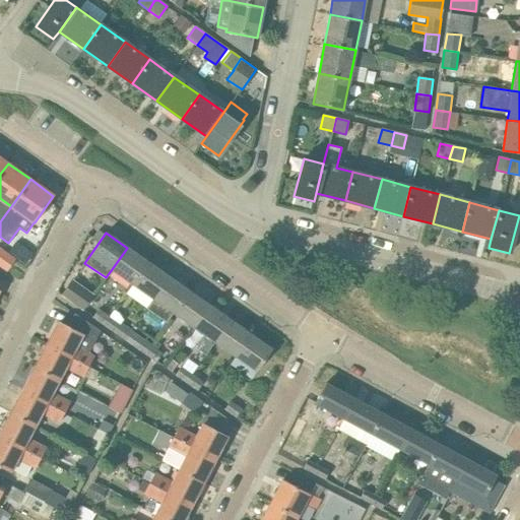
[(7,252),(25,262),(31,252),(12,242),(7,252)]
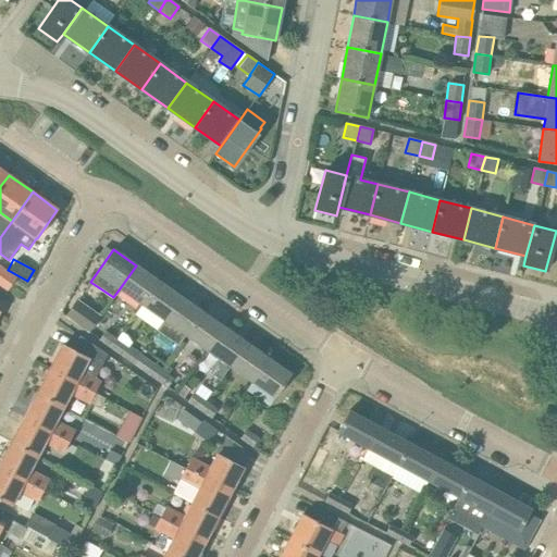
[(0,265),(0,285),(8,291),(16,277),(0,265)]
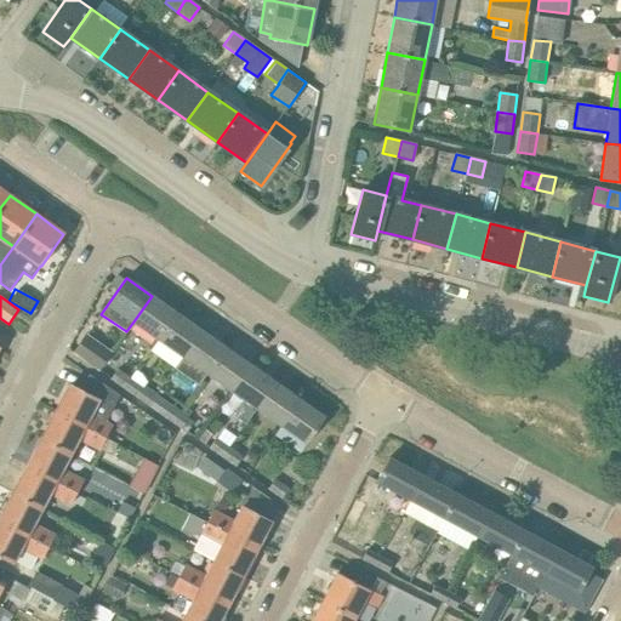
[(152,296),(134,322),(158,339),(176,313),(152,296)]
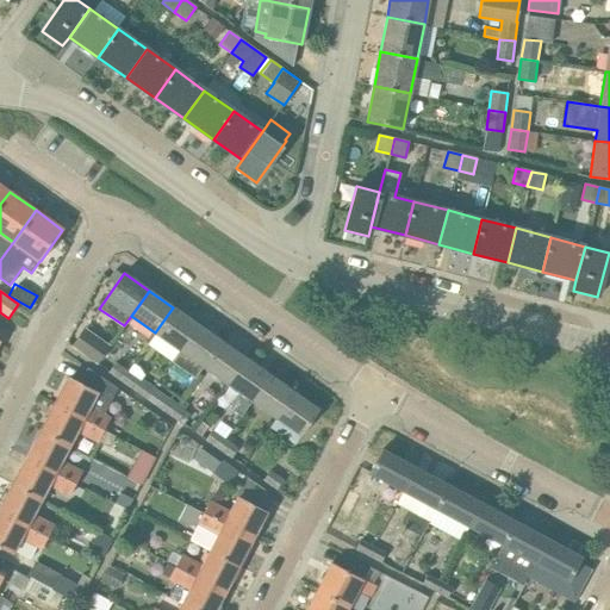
[(173,307),(155,332),(180,349),(197,324),(173,307)]
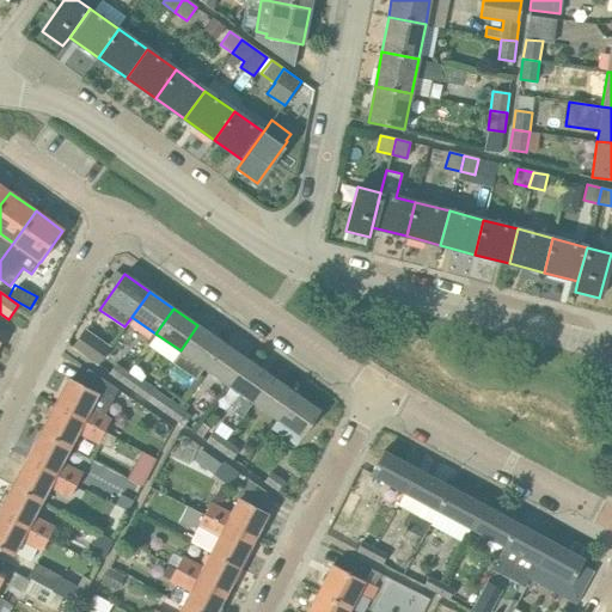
[(181,352),(172,363),(195,379),(203,367),(204,368),(222,342),(197,325),(181,350),(181,352)]
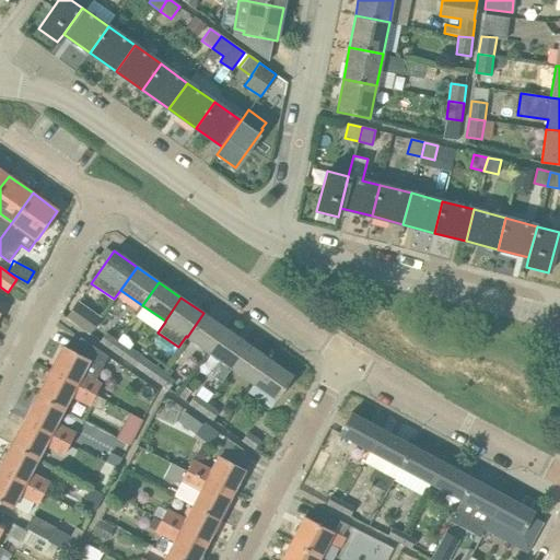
[(101,317),(83,305),(78,302),(67,317),(90,334),(101,317)]
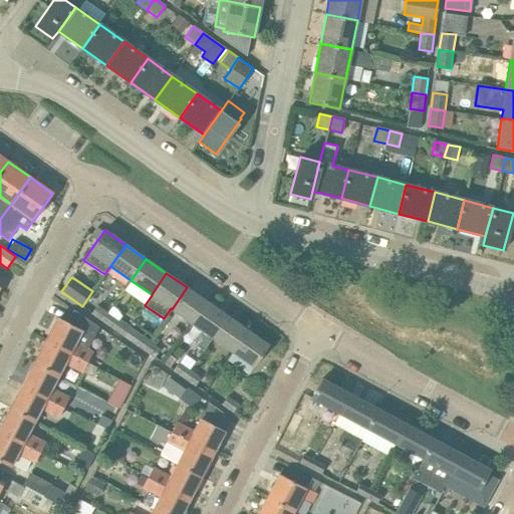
[(187,287),(172,309),(192,323),(207,301),(187,287)]
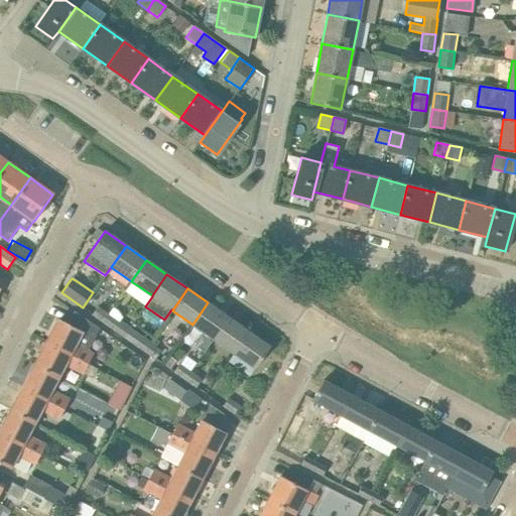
[(208,302),(192,325),(213,339),(228,317),(208,302)]
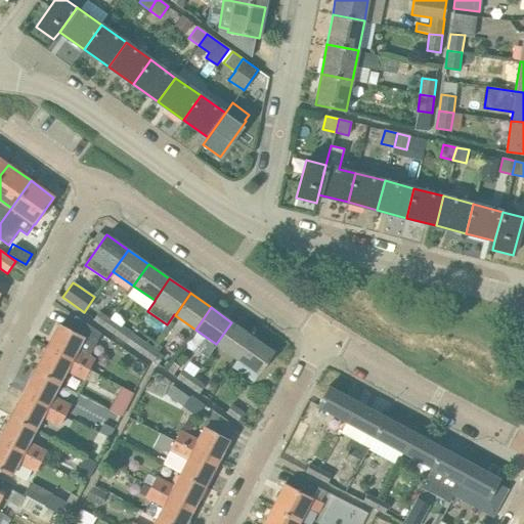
[(94,320),(104,328),(110,319),(99,312),(94,320)]
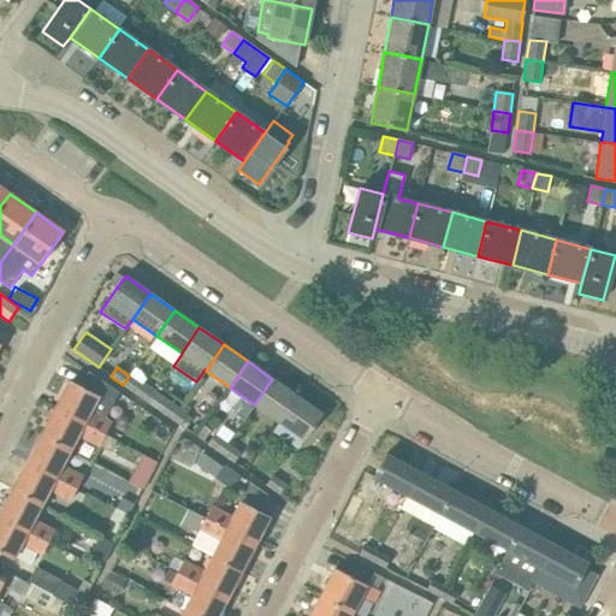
[(55,408),(104,434),(111,421),(105,418),(118,392),(89,371),(81,386),(70,380),(55,408)]
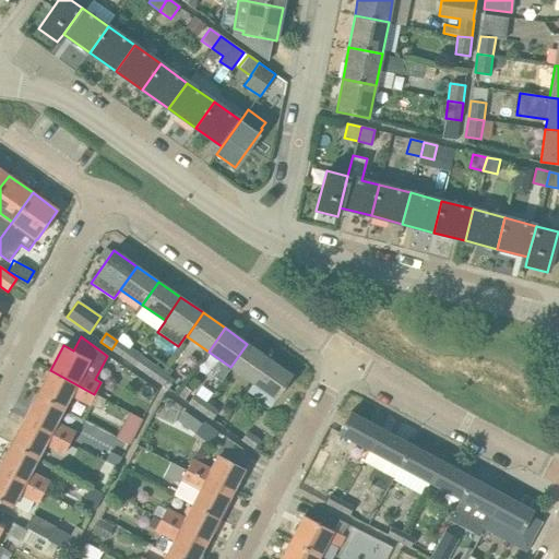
[(117,341),(111,349),(123,358),(130,348),(117,341)]
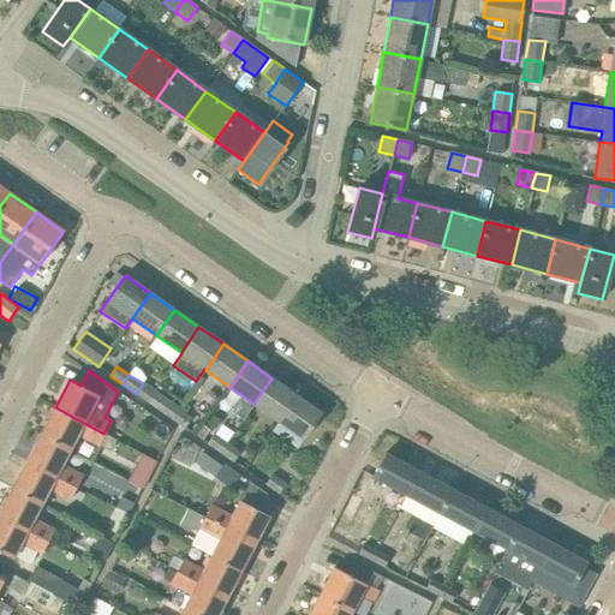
[(272,378),(254,404),(279,421),(297,395),(272,378)]
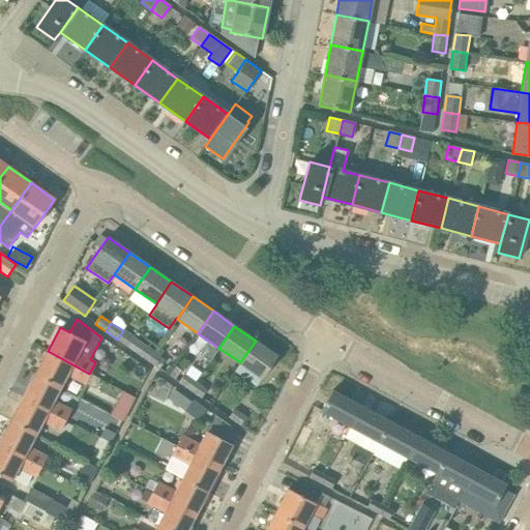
[(256,341),(240,362),(262,378),(277,356),(256,341)]
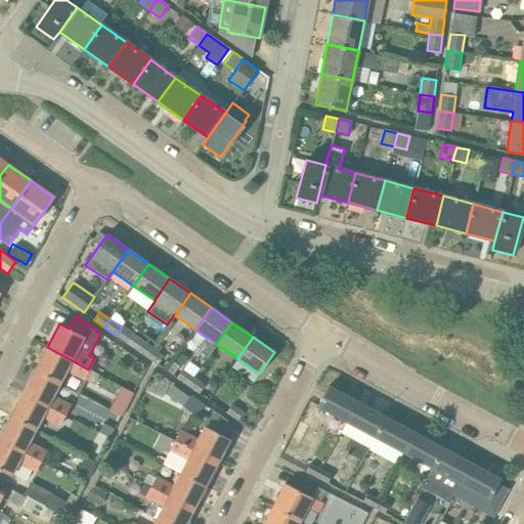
[(135,349),(146,356),(153,347),(141,340),(135,349)]
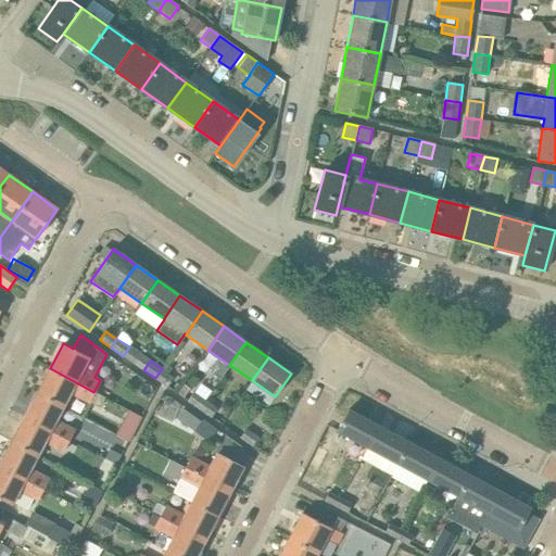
[(50,368),(37,393),(63,407),(71,394),(88,403),(93,392),(50,368)]
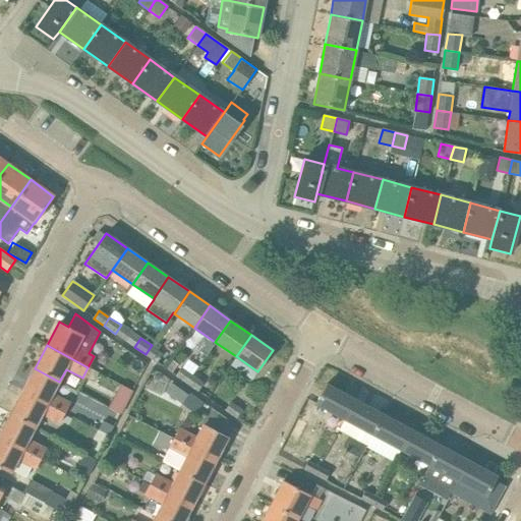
[(163,353),(152,345),(146,354),(157,362),(163,353)]
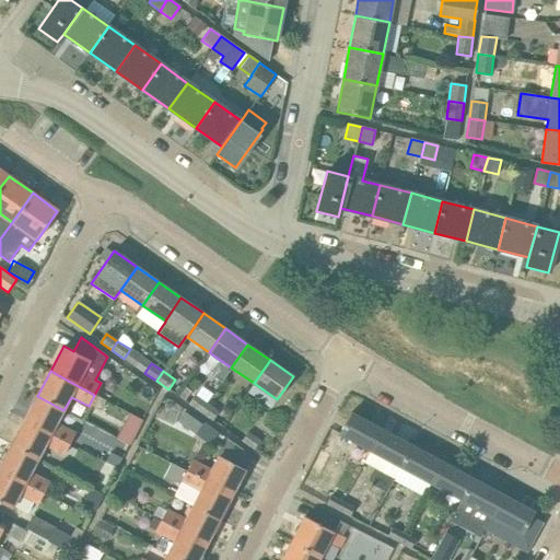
[(200,411),(207,403),(195,394),(188,404),(200,411)]
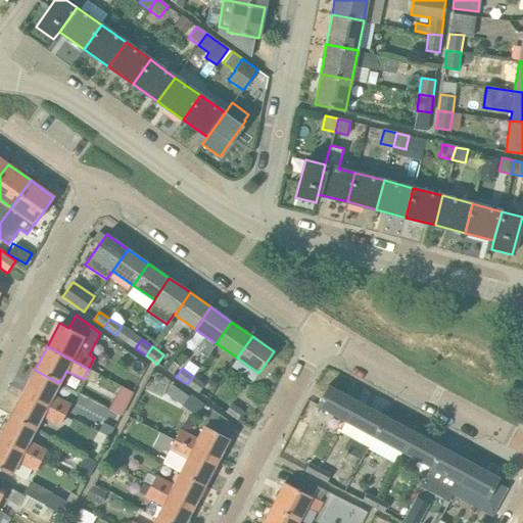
[(59,383),(35,370),(22,392),(64,415),(69,403),(53,395),(59,383)]
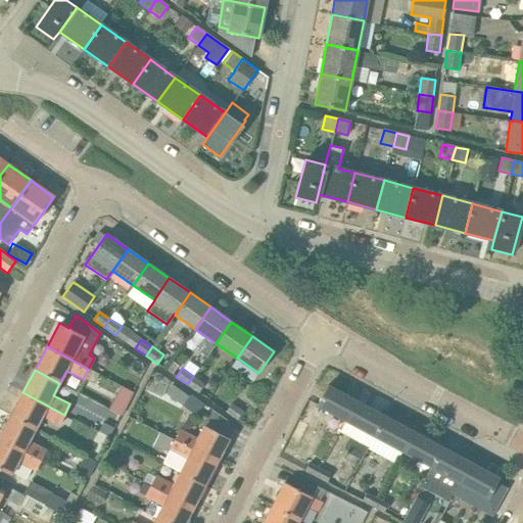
[(193,376),(187,384),(198,392),(204,384),(193,376)]
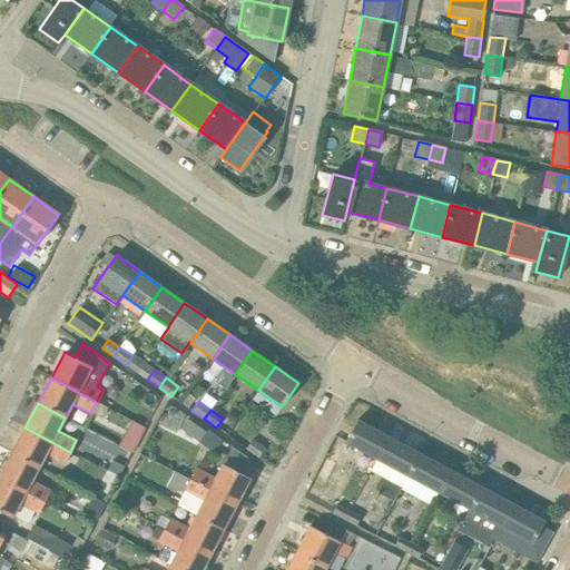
[(184,416),(177,429),(210,450),(218,438),(184,416)]
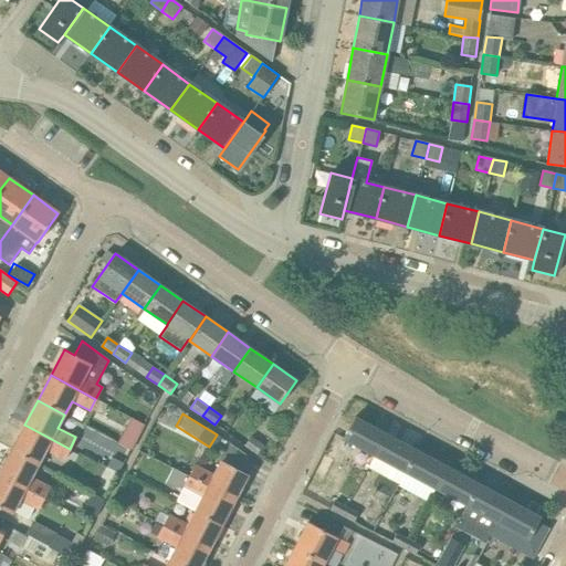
[(371,454),(374,456),(386,433),(355,417),(343,439),(344,439),(343,441),(370,457),(371,454)]
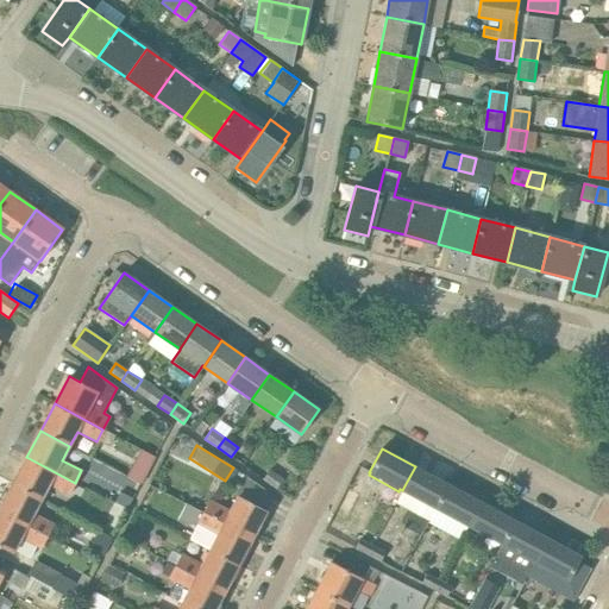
[(26,457),(12,484),(42,500),(49,485),(68,495),(75,483),(26,457)]
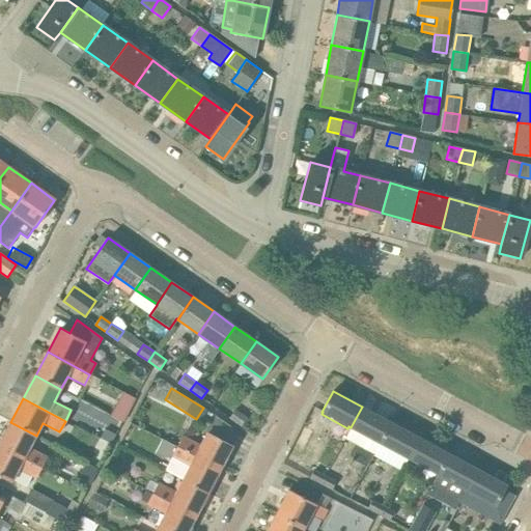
[(115,406),(110,415),(122,421),(123,422),(129,413),(128,412),(115,406)]
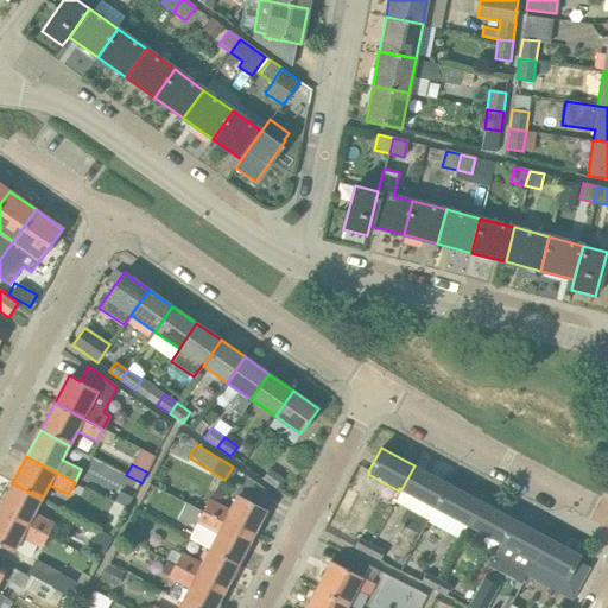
[(435,507),(448,483),(415,466),(401,489),(435,507)]
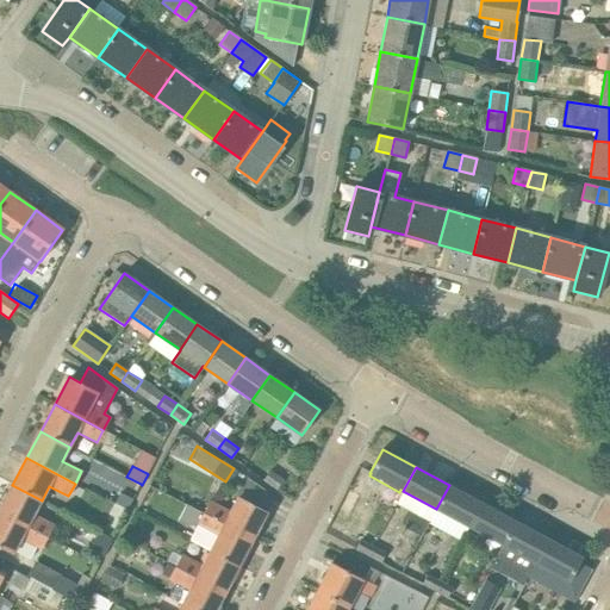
[(284,480),(271,471),(267,474),(263,479),(277,489),(284,480)]
